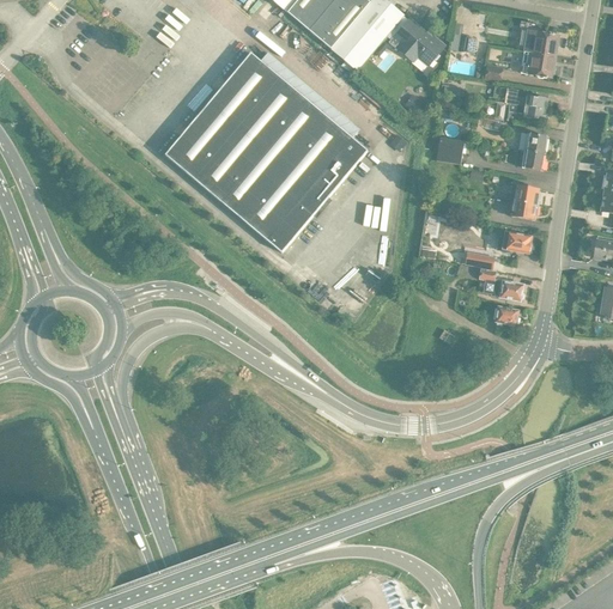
[(272,0),(286,12),(296,0),(272,0)]
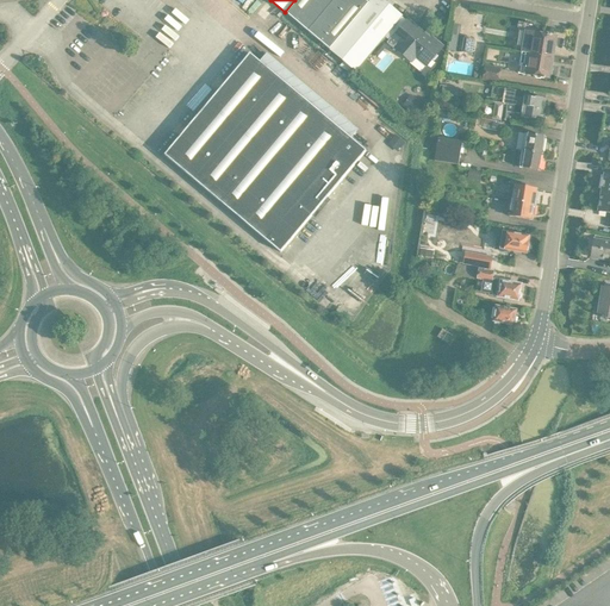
[(307,30),(332,0),(294,0),(285,12),(307,30)]
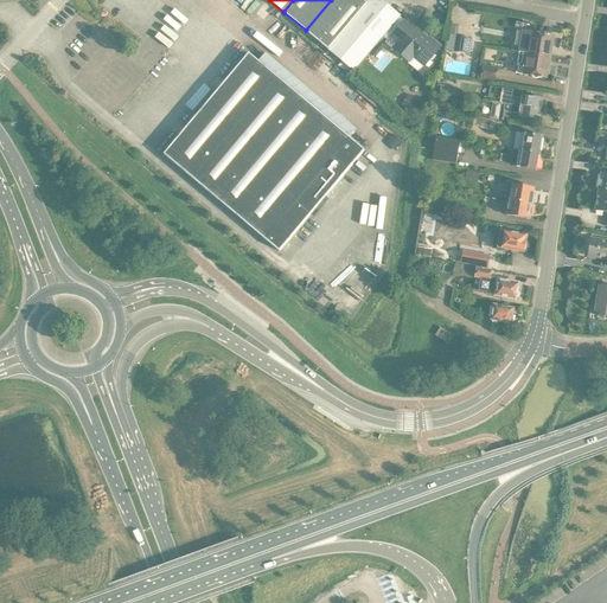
[(331,0),(306,30),(328,49),(369,0),(331,0)]
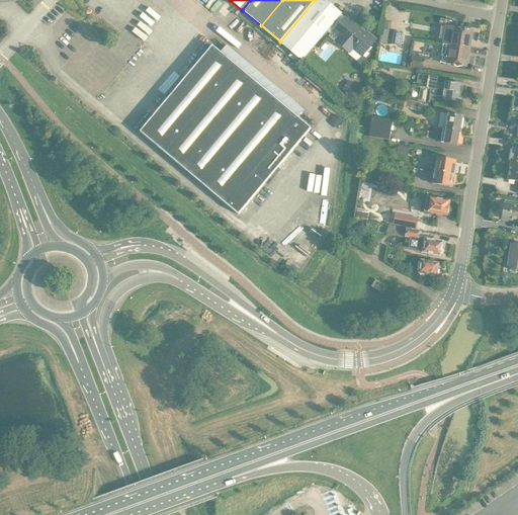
[(315,0),(280,41),(300,59),(315,41),(321,46),(329,35),(324,31),(340,12),(326,0),(315,0)]
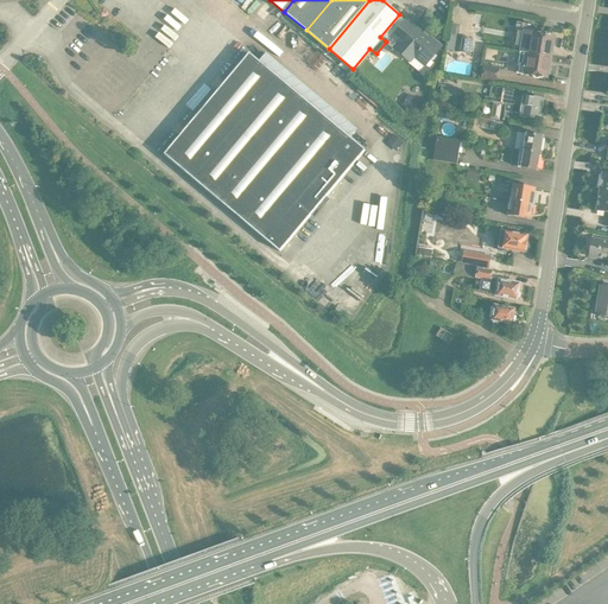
[(425,62),(441,44),(430,36),(429,37),(406,18),(388,39),(411,58),(415,53),(425,62)]
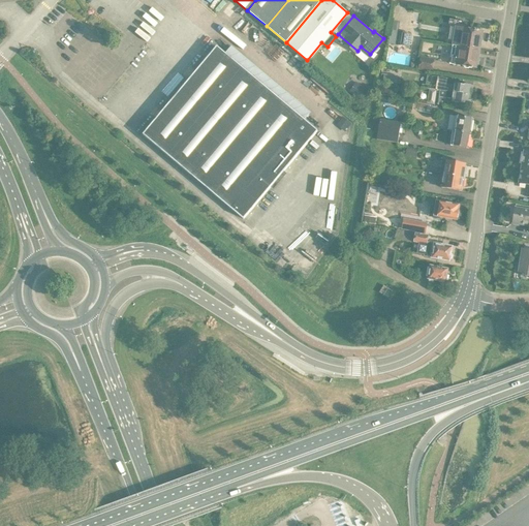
[(453,42),(478,47),(481,29),(456,25),(453,42)]
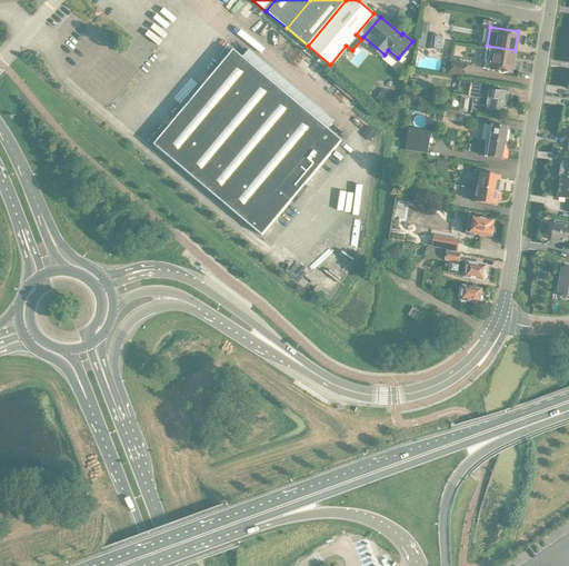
[(441,48),(443,33),(420,30),(418,45),(441,48)]
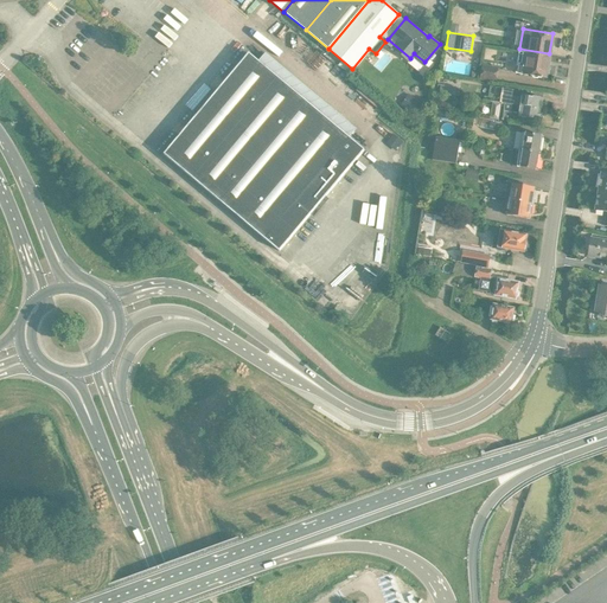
[(279,247),(364,146),(249,49),(164,151),(279,247)]
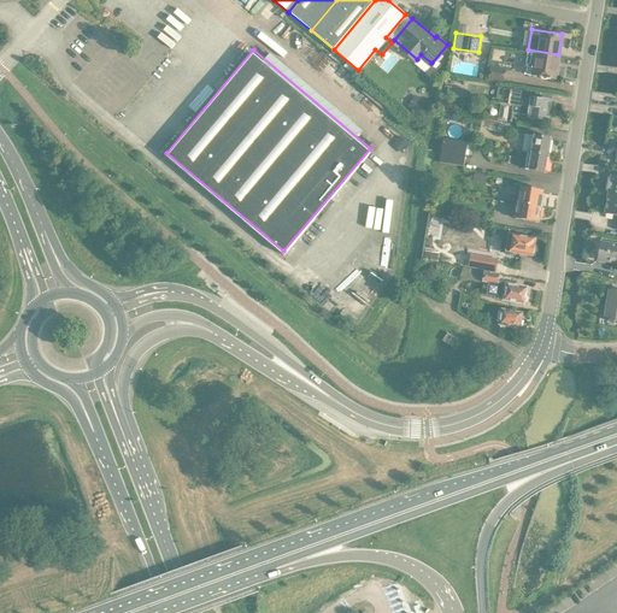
[(558,54),(528,49),(524,71),(554,76),(558,54)]
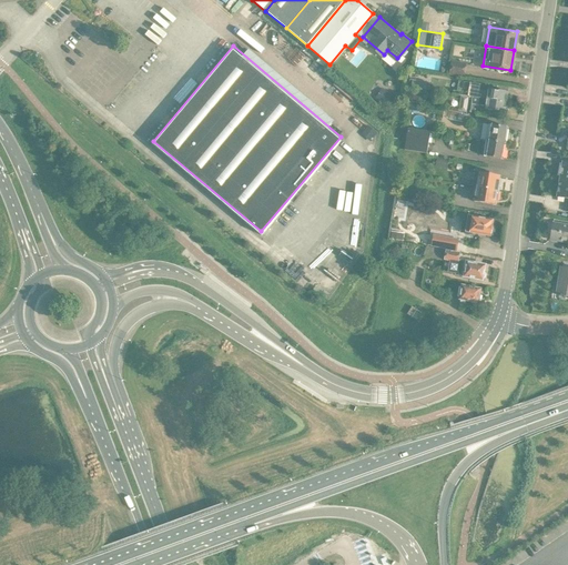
[(465,76),(467,60),(450,58),(448,73),(465,76)]
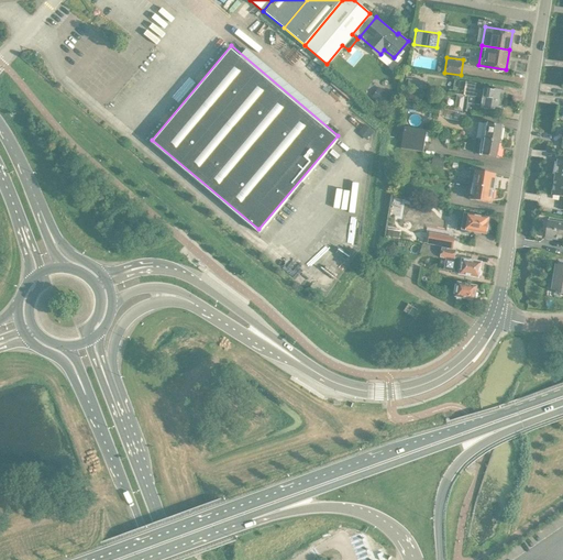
[(407,76),(405,84),(409,84),(422,86),(423,78),(407,76)]
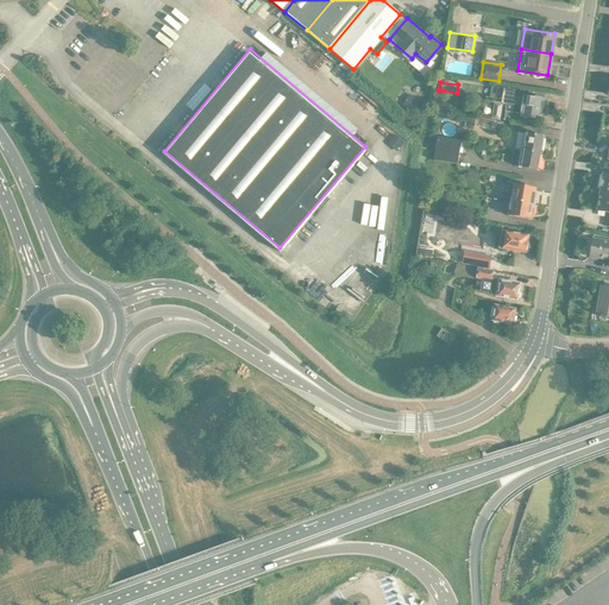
[(507,101),(542,107),(544,96),(523,93),(523,95),(515,94),(515,87),(491,83),(489,99),(494,100),(507,101)]
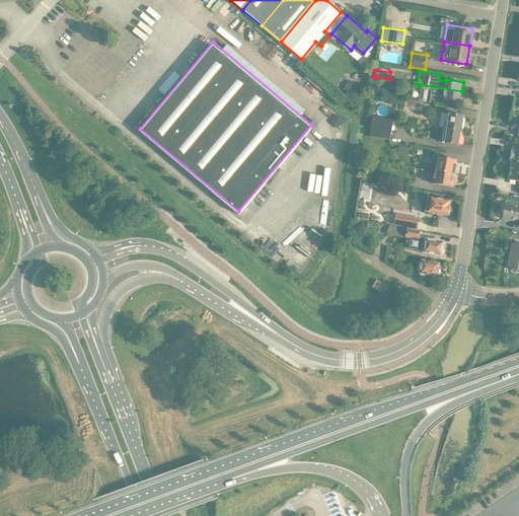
[(387,93),(389,79),(377,77),(375,91),(383,92),(387,93)]
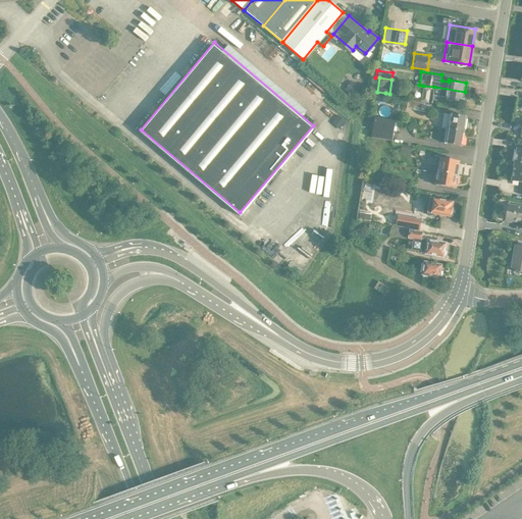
[(351,79),(345,89),(356,97),(363,87),(351,79)]
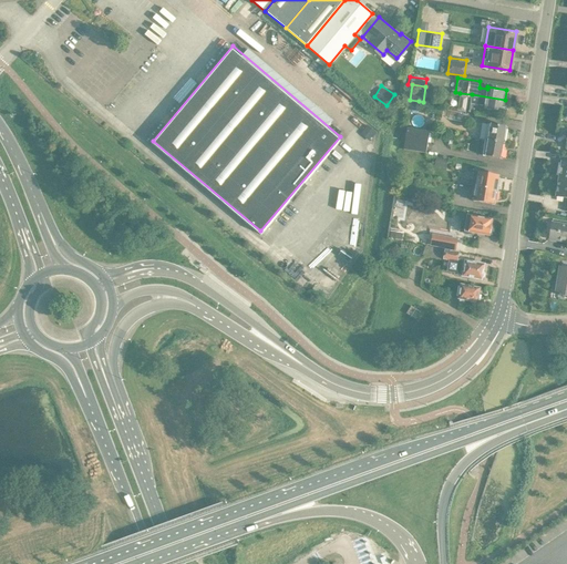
[(505,100),(472,94),(460,93),(457,108),(473,111),(473,103),(478,104),(478,103),(485,103),(484,108),(504,110),(505,100)]
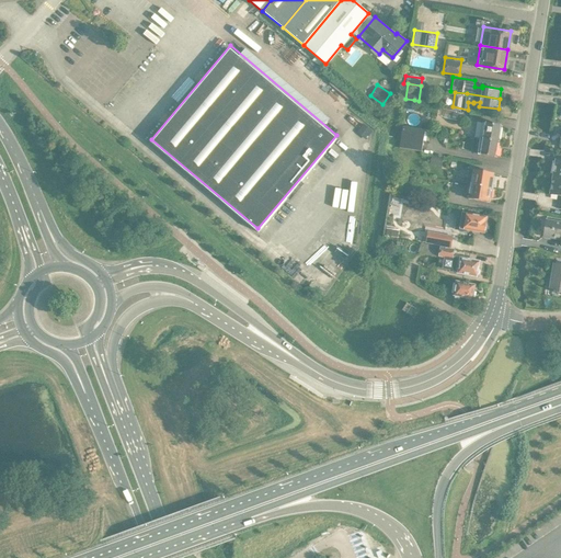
[(458,109),(445,106),(444,116),(457,118),(458,109)]
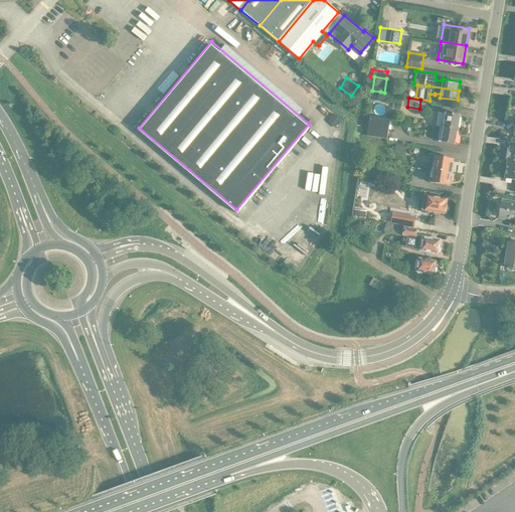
[(327,119),(336,126),(342,119),(334,112),(327,119)]
